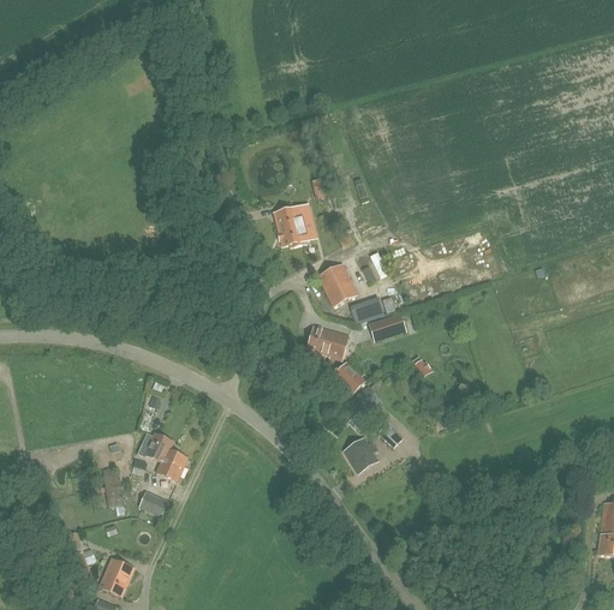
[(304,239),(296,205),(273,211),(282,245),(304,239)]
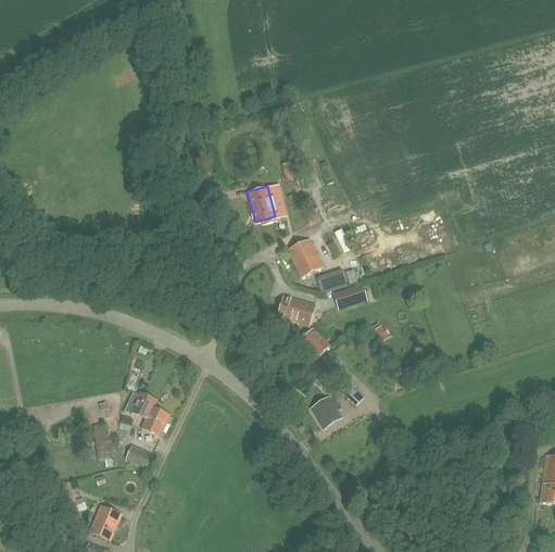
[(322,266),(308,238),(287,249),(300,276),(322,266)]
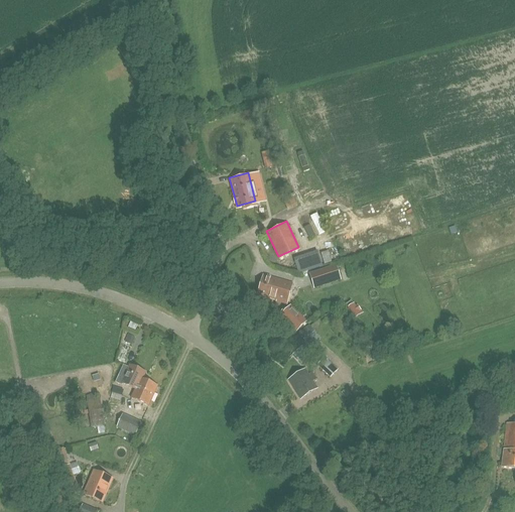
[(454,223),(447,225),(449,231),(456,229),(454,223)]
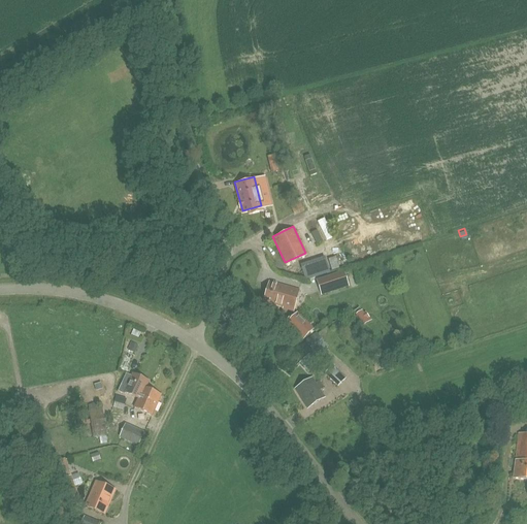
[(309,275),(343,265),(339,253),(331,255),(330,252),(304,260),(309,275)]
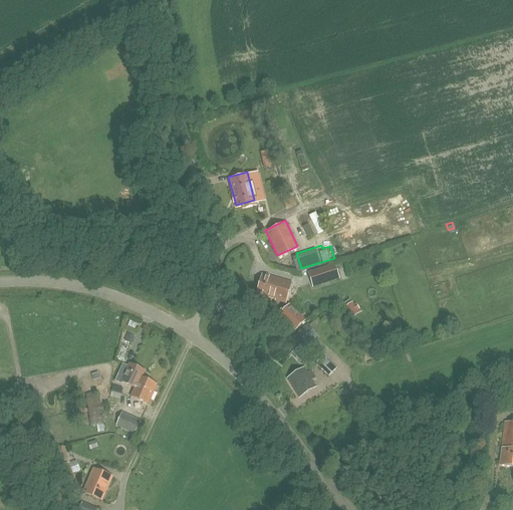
[(311,284),(338,275),(333,259),(306,268),(311,284)]
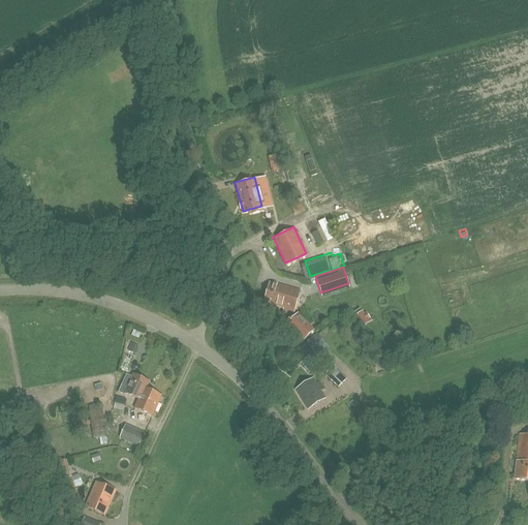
[(300,287),(269,278),(261,301),(273,304),(273,302),(282,305),(282,306),(292,309),(300,287)]
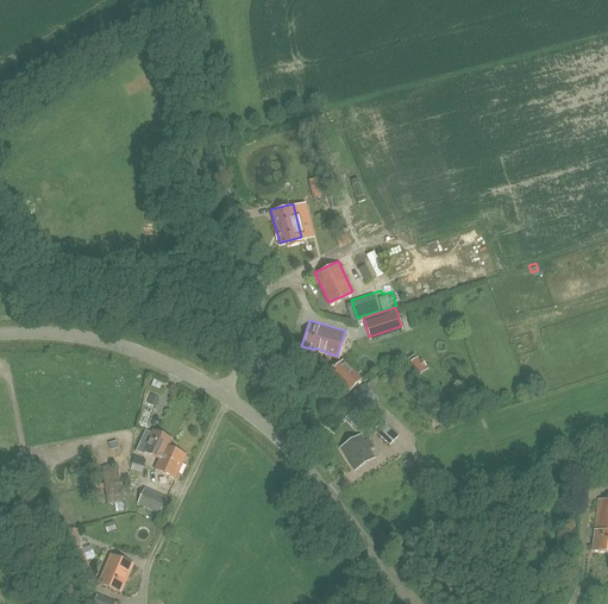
[(426,366),(418,356),(417,353),(415,354),(408,360),(407,362),(415,373),(426,366)]
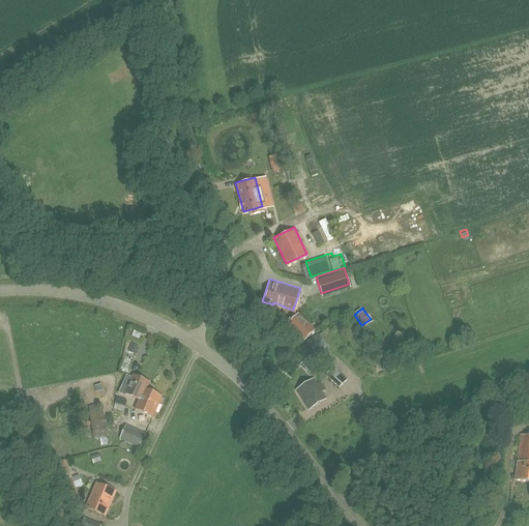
[(314,327),(298,311),(287,321),(302,338),(314,327)]
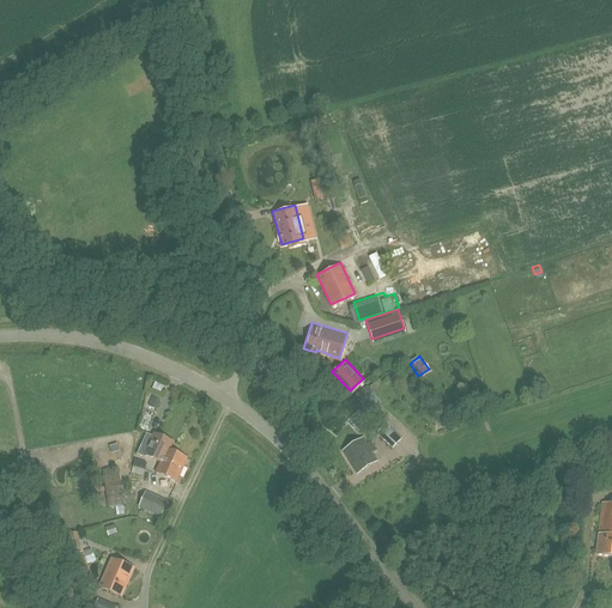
[(377,399),(367,383),(355,391),(367,407),(377,399)]
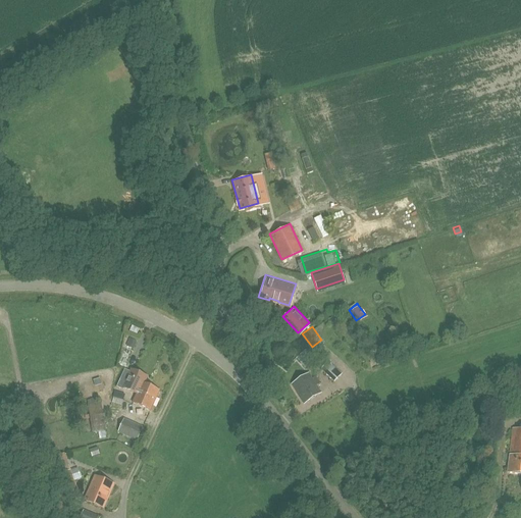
[(128,334),(125,341),(134,344),(136,339),(128,334)]
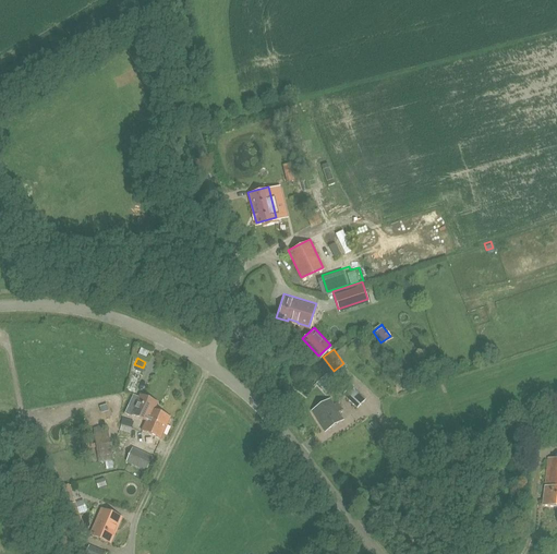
[(318,376),(328,388),(336,382),(326,371),(318,376)]
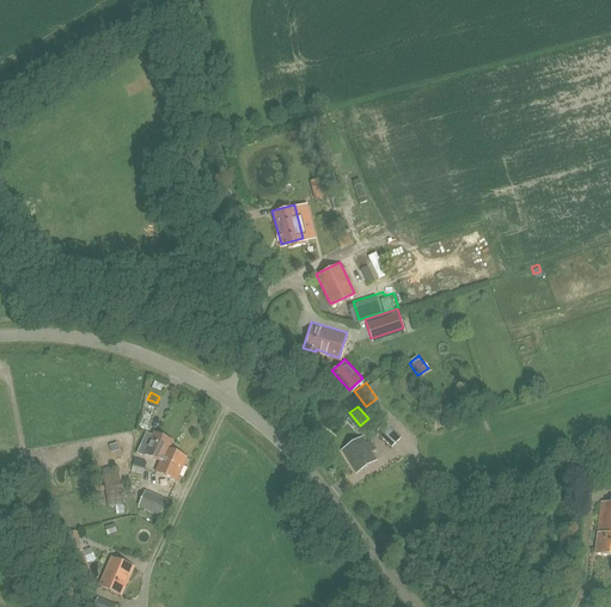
[(374,429),(390,443),(399,434),(385,420),(374,429)]
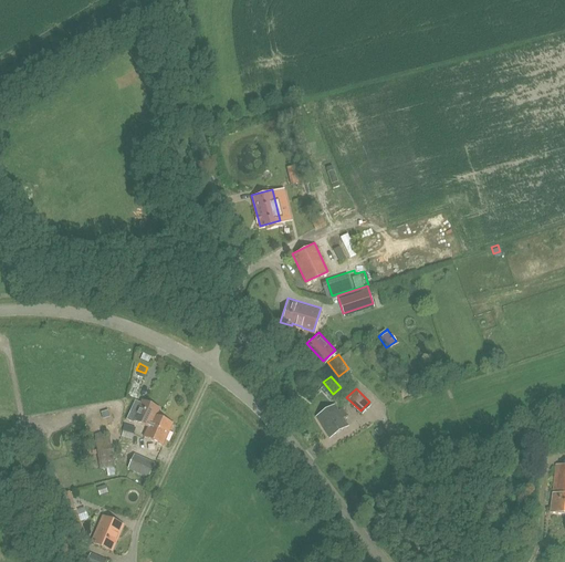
[(136,410),(129,407),(125,416),(133,419),(134,417),(147,424),(153,412),(155,413),(158,405),(142,397),(136,410)]
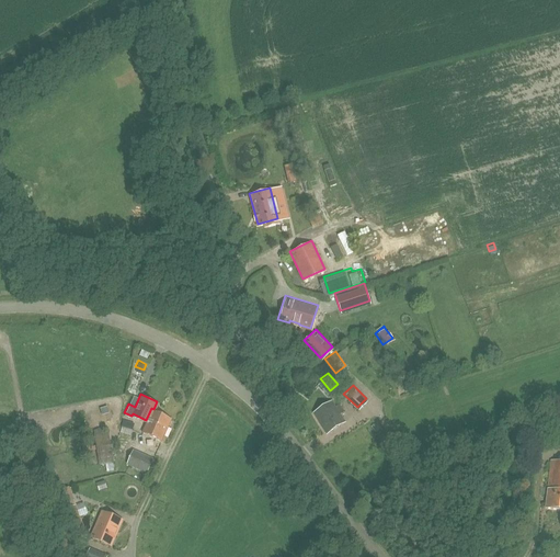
[(330,399),(312,410),(324,430),(343,419),(339,411),(343,409),(338,402),(334,405),(330,399)]
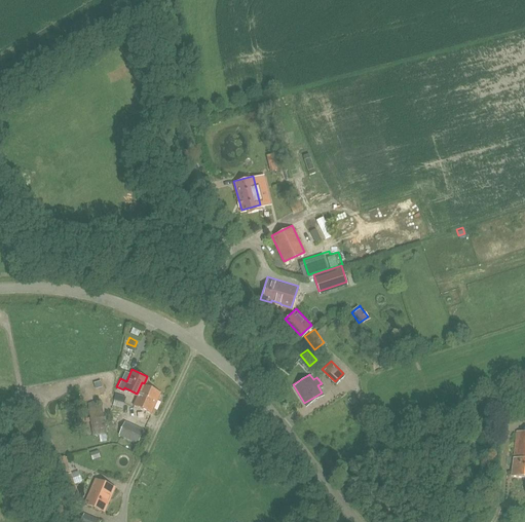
[(159,389),(144,383),(142,382),(137,394),(133,403),(150,410),(159,389)]
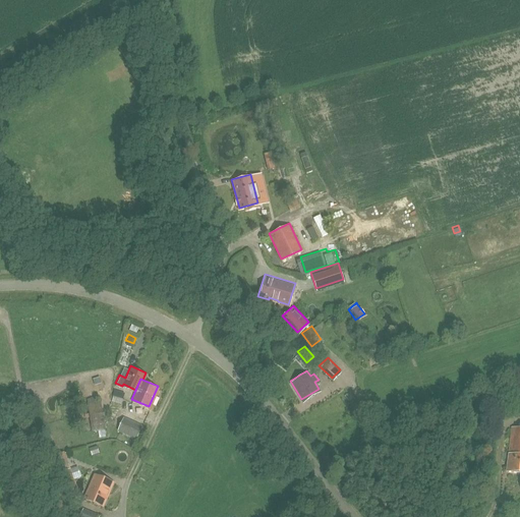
[(120,401),(124,391),(114,388),(110,398),(120,401)]
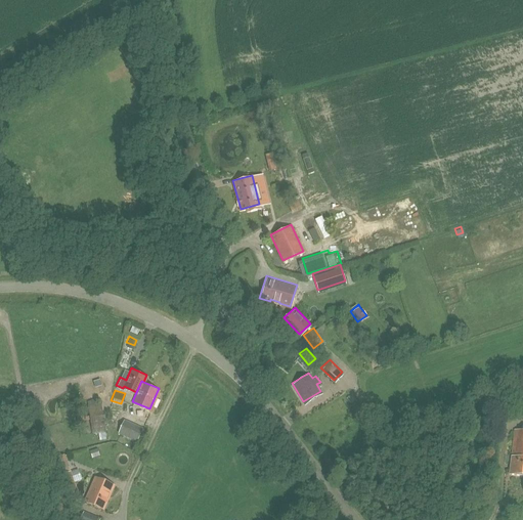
[(100,401),(88,403),(91,431),(105,429),(103,420),(107,420),(106,412),(102,412),(100,401)]
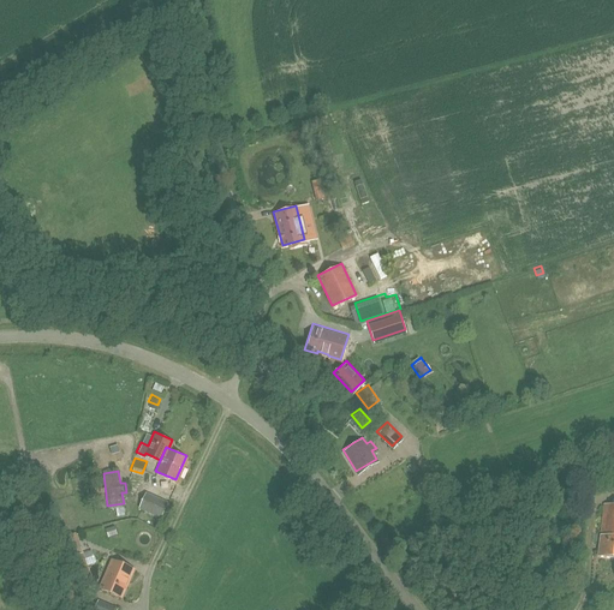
[(166,500),(145,490),(138,504),(160,514),(166,500)]
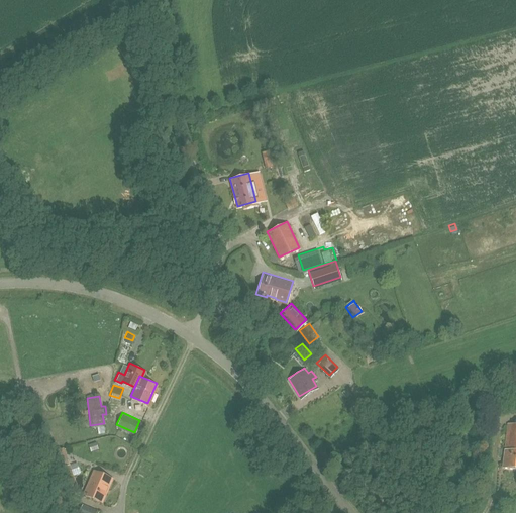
[(515,422),(507,421),(502,465),(515,466),(515,422)]
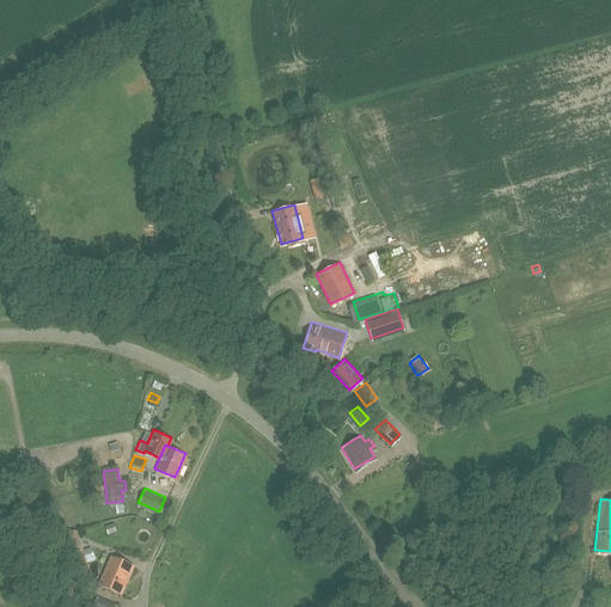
[(116,528),(114,520),(104,523),(107,531),(116,528)]
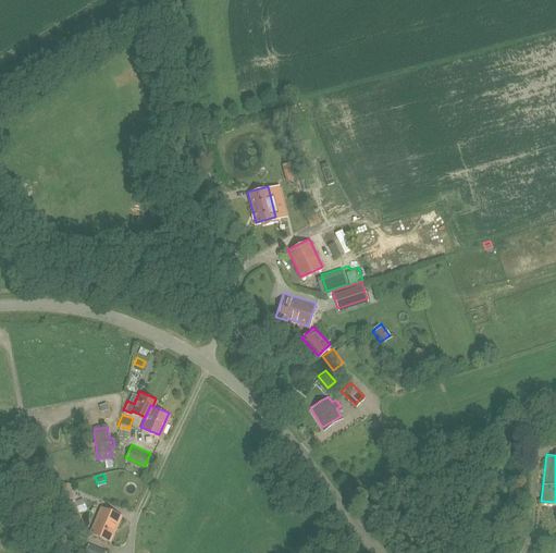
[(77,498),(79,504),(87,501),(85,494),(77,498)]
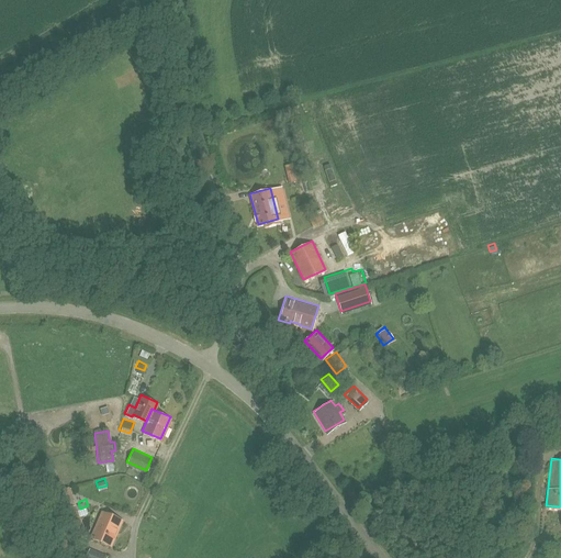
[(83,532),(75,504),(65,508),(74,535),(83,532)]
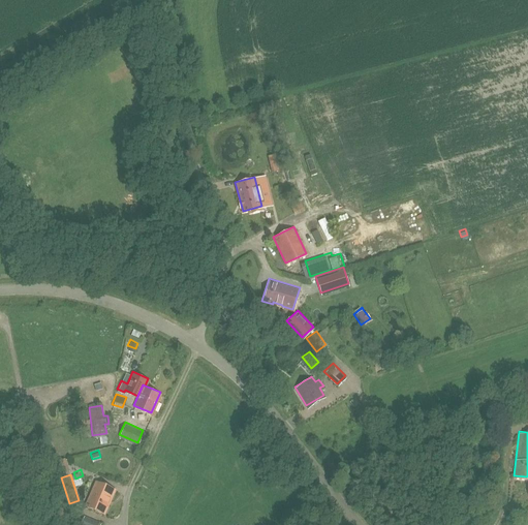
[(103,512),(115,488),(95,480),(85,503),(103,512)]
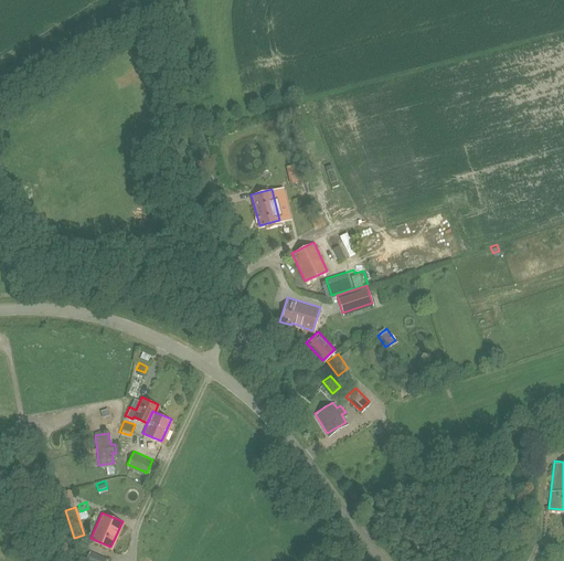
[(85,560),(87,560),(104,560),(106,557),(89,550),(85,560)]
